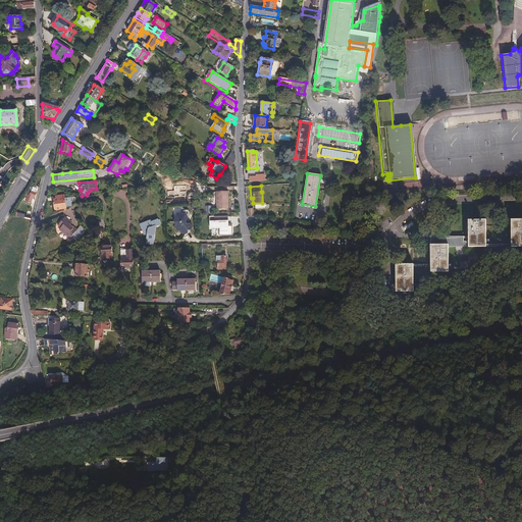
[(36,189),(33,187),(32,192),(31,191),(30,196),(28,195),(27,201),(32,203),(34,197),(36,197),(37,193),(35,192),(36,189)]
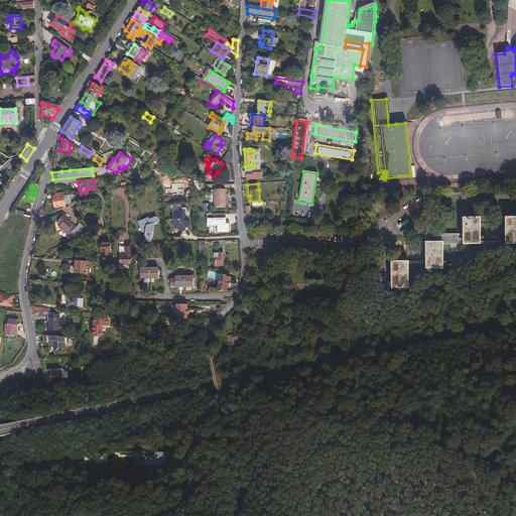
[(225,189),(214,189),(214,208),(226,207),(225,189)]
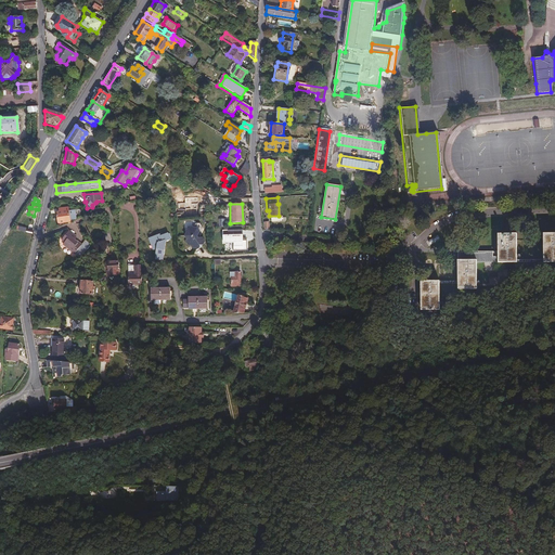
[(68,218),(67,211),(67,209),(59,210),(59,213),(56,213),(57,223),(69,221),(68,218)]
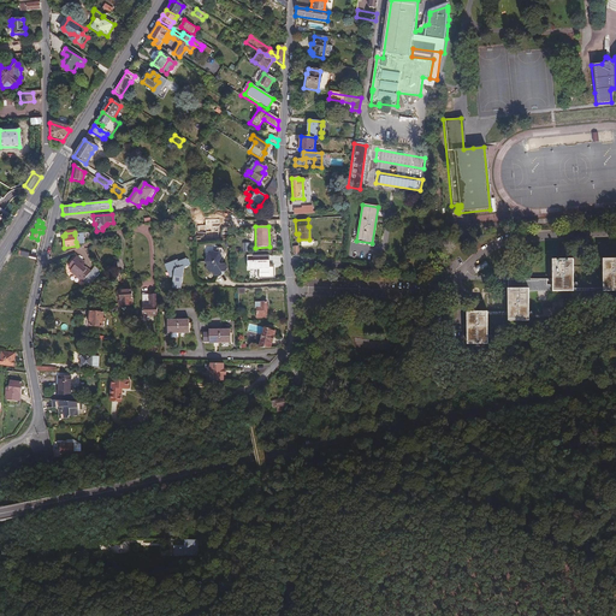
[(220,249),(217,250),(214,254),(207,253),(205,258),(207,259),(205,262),(206,266),(205,268),(208,273),(211,273),(213,277),(220,277),(224,273),(226,273),(227,271),(225,266),(221,266),(220,264),(223,254),(220,249)]
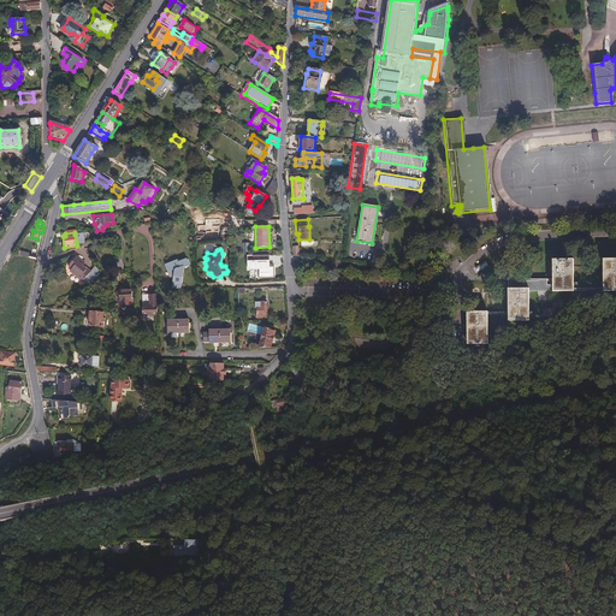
[(76,256),(67,266),(71,270),(70,271),(86,284),(88,286),(100,273),(94,268),(90,272),(82,266),(84,264),(76,256)]
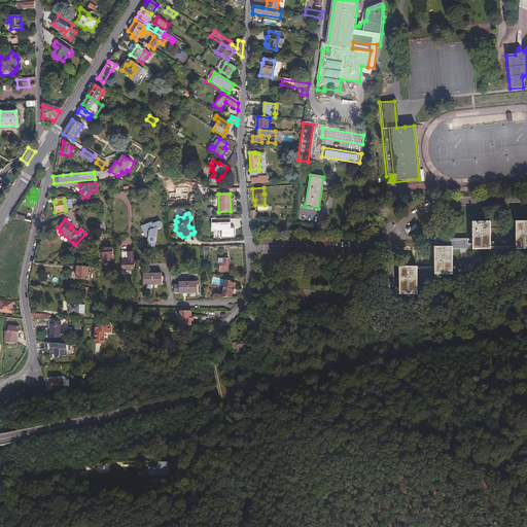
[(230,219),(216,219),(216,224),(211,224),(212,232),(220,232),(221,239),(235,239),(234,229),(231,229),(230,219)]
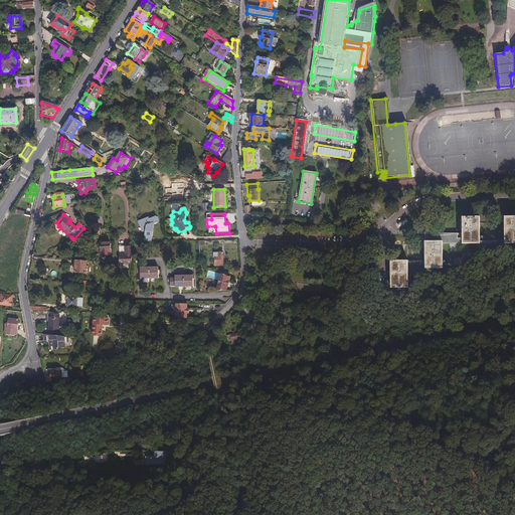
[(144,235),(151,236),(152,231),(151,230),(152,223),(157,222),(155,216),(148,218),(148,217),(138,220),(142,231),(143,232),(143,235),(144,235)]
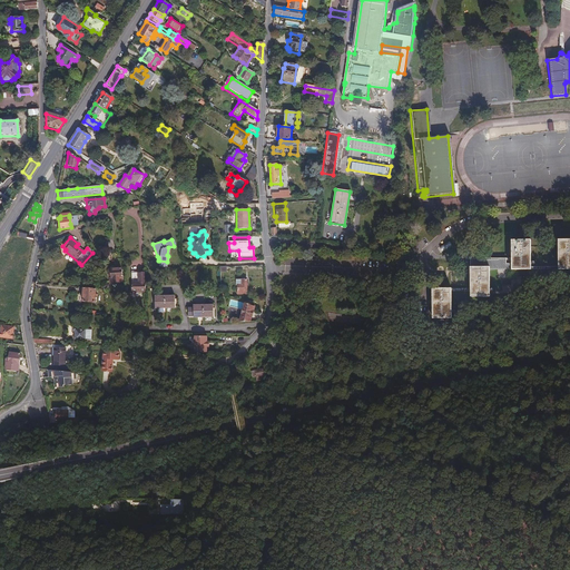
[(569,241),(556,241),(556,268),(556,271),(569,271),(569,241)]
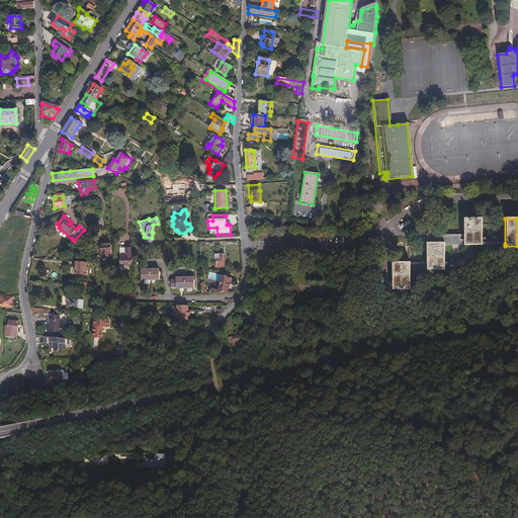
[(462,220),(462,236),(462,247),(480,246),(480,244),(480,220),(462,220)]
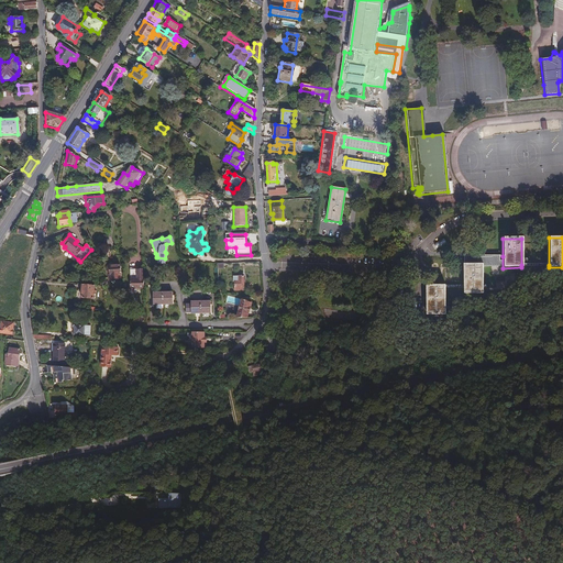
[(462,266),(462,286),(462,288),(481,288),(481,268),(481,256),(462,256),(462,266)]
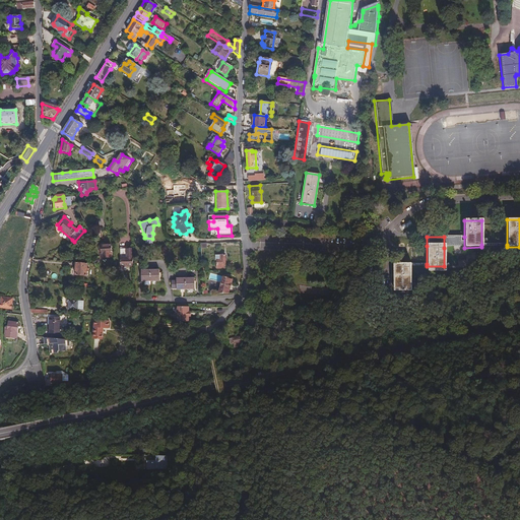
[(464,237),(444,237),(444,248),(464,248),(464,237)]
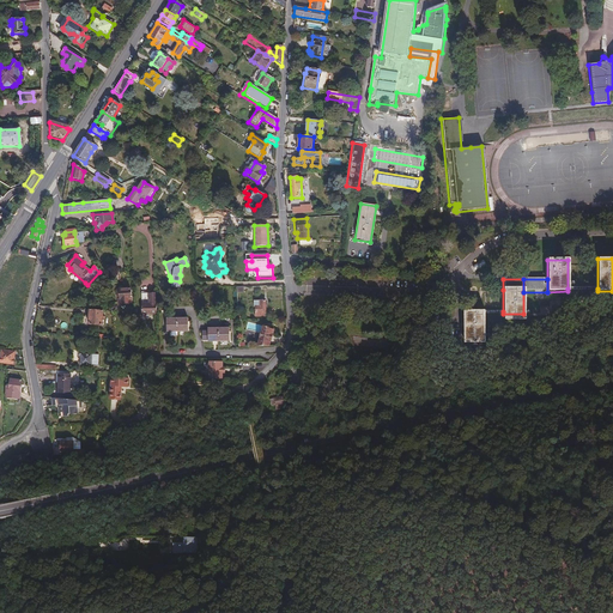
[(129,290),(119,290),(120,301),(117,301),(117,304),(129,304),(129,299),(131,299),(129,290)]
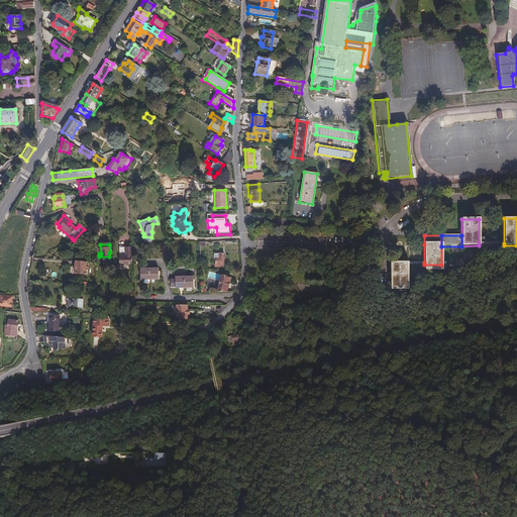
[(130,247),(125,247),(125,256),(119,256),(120,267),(127,267),(127,265),(130,265),(130,247)]
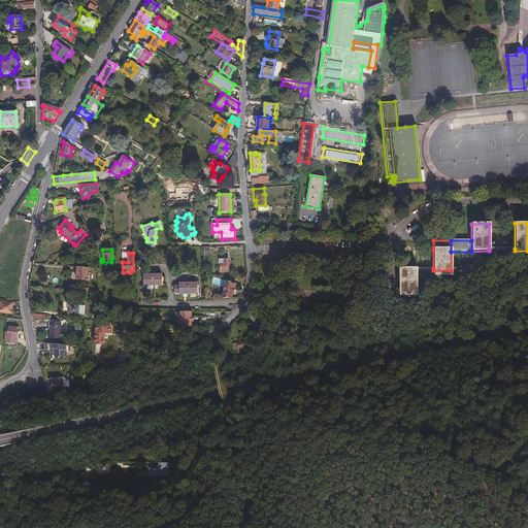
[(228,259),(219,260),(219,265),(220,265),(220,272),(227,272),(227,269),(228,269),(228,259)]
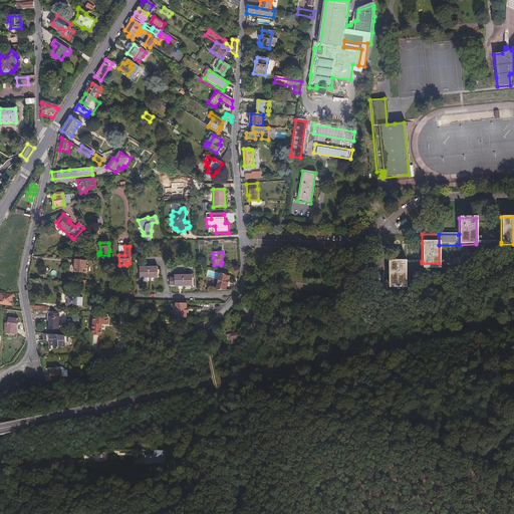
[(86,262),(74,261),(74,273),(85,274),(86,262)]
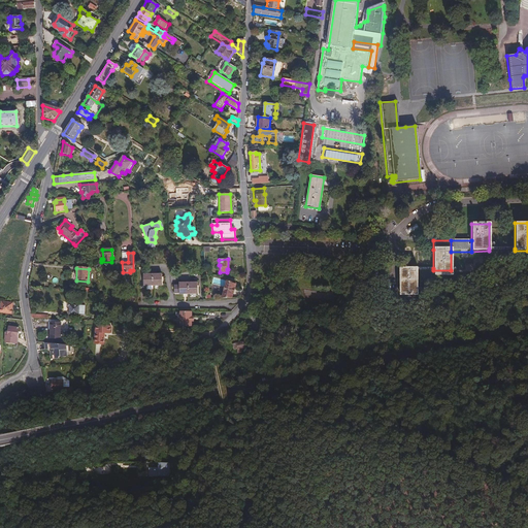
[(416,270),(416,268),(398,268),(398,295),(416,295),(416,270)]
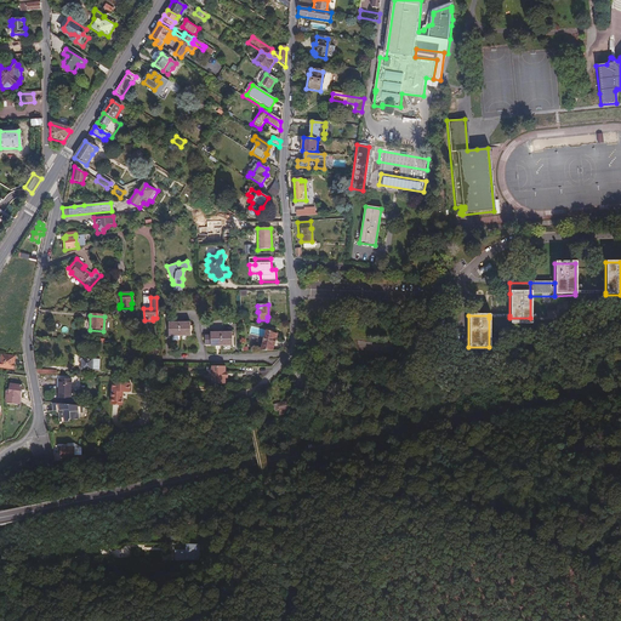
[(169,337),(174,336),(180,336),(189,336),(189,323),(169,324),(169,337)]
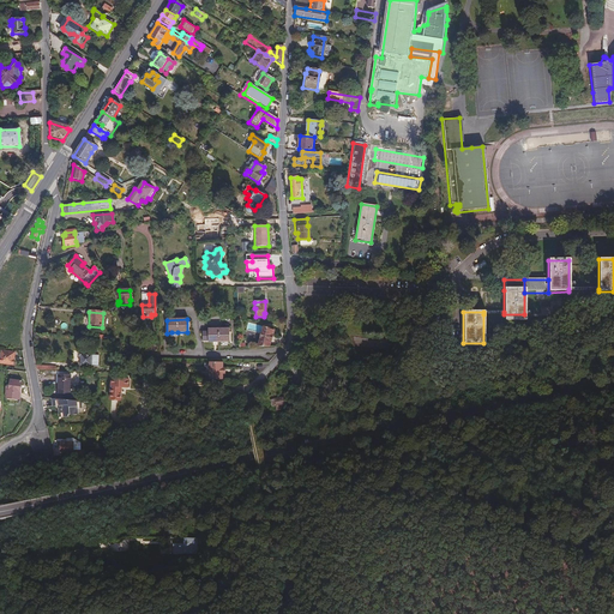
[(258,348),(269,348),(274,331),(268,329),(269,327),(265,326),(258,348)]
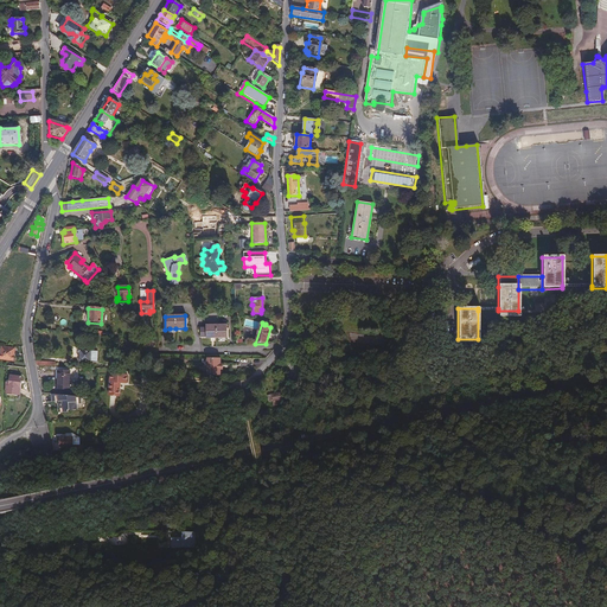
[(227,326),(204,326),(204,330),(198,330),(198,338),(204,338),(204,339),(227,338),(227,326)]
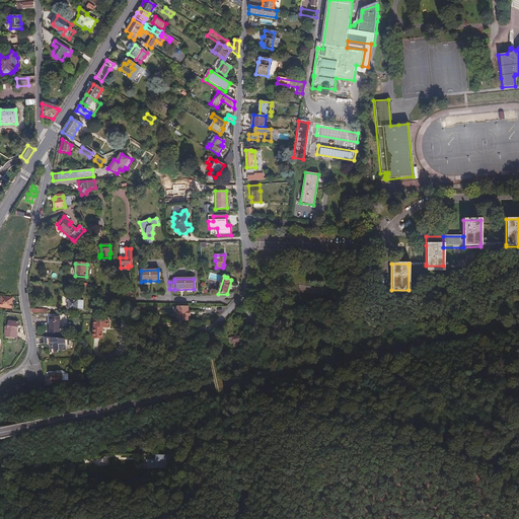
[(11,299),(0,297),(0,298),(0,307),(9,309),(11,299)]
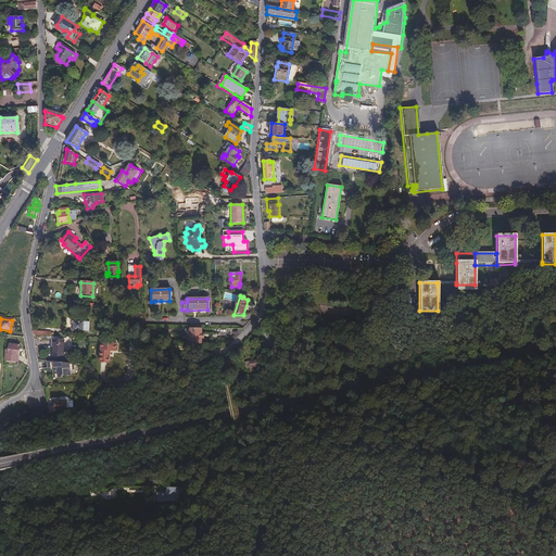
[(76,320),(72,320),(71,324),(73,324),(73,331),(81,332),(81,331),(87,332),(88,324),(84,324),(84,323),(76,323),(76,320)]
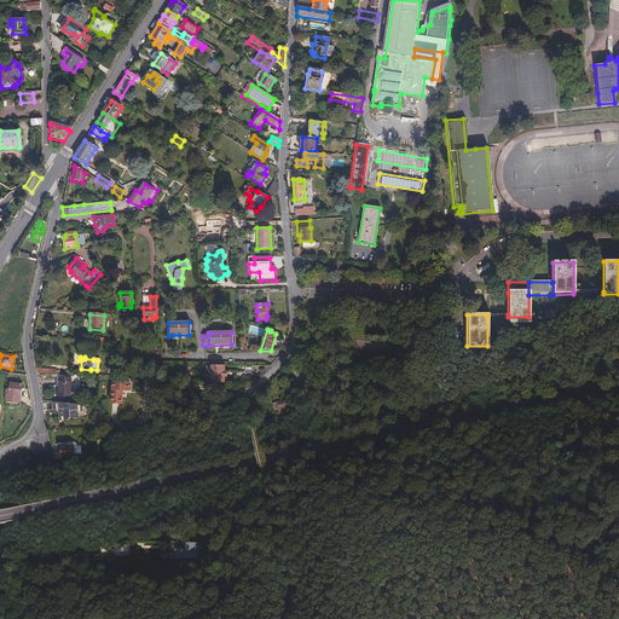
[(210,383),(224,385),(224,377),(225,377),(225,372),(224,372),(224,366),(210,365),(210,371),(210,383)]
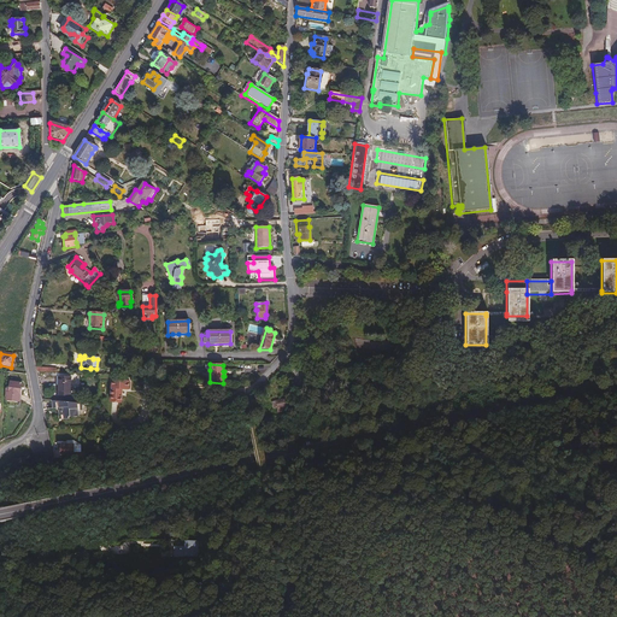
[(297,382),(309,380),(306,368),(294,370),(297,382)]
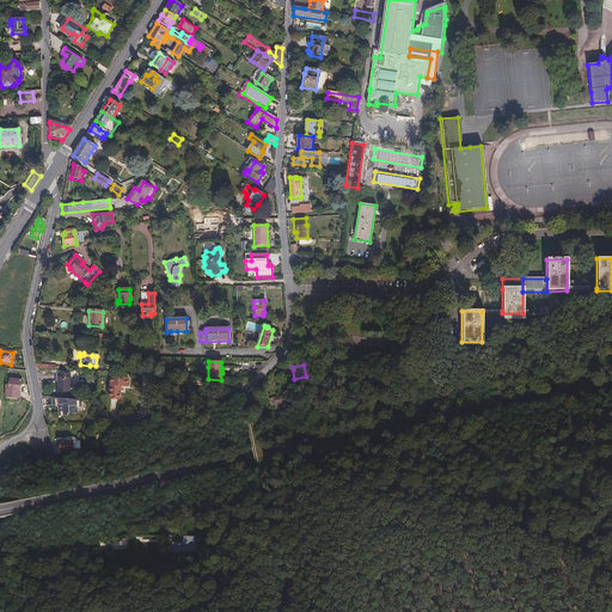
[(69,374),(57,374),(56,393),(68,393),(69,374)]
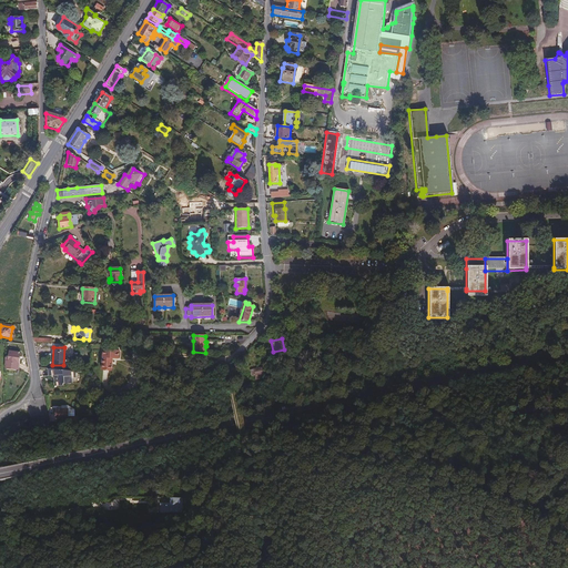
[(111,372),(112,359),(118,361),(119,352),(102,351),(101,372),(111,372)]
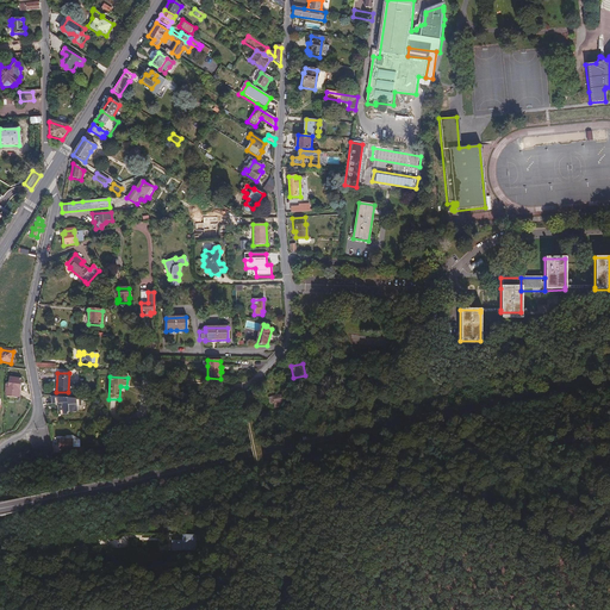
[(7,385),(4,385),(2,397),(18,398),(20,379),(8,378),(7,385)]
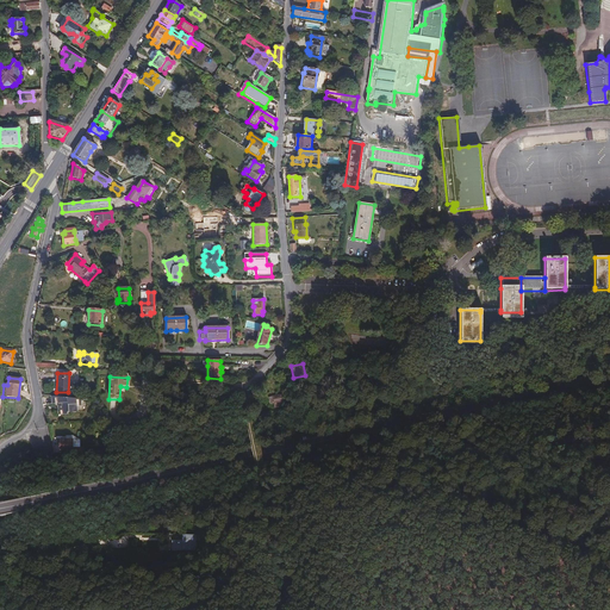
[(271,398),(272,406),(284,404),(282,396),(271,398)]
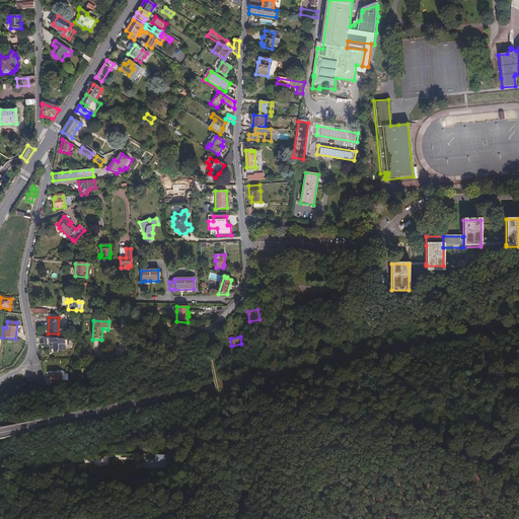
[(67,345),(66,340),(44,338),(44,345),(51,344),(51,346),(49,346),(50,354),(57,353),(57,352),(63,352),(63,345),(67,345)]
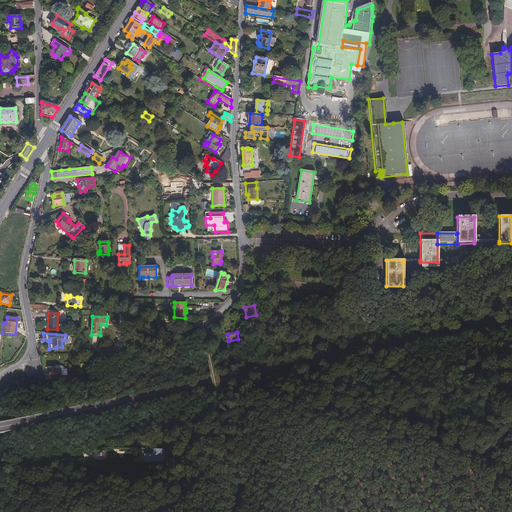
[(60,376),(66,376),(66,370),(60,367),(56,367),(56,370),(60,370),(60,376)]
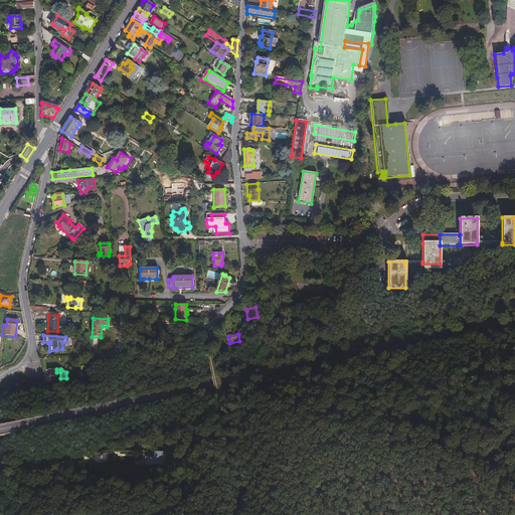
[(51,382),(70,382),(70,378),(66,378),(60,378),(60,372),(56,372),(50,371),(50,375),(42,375),(43,381),(51,381),(51,382)]
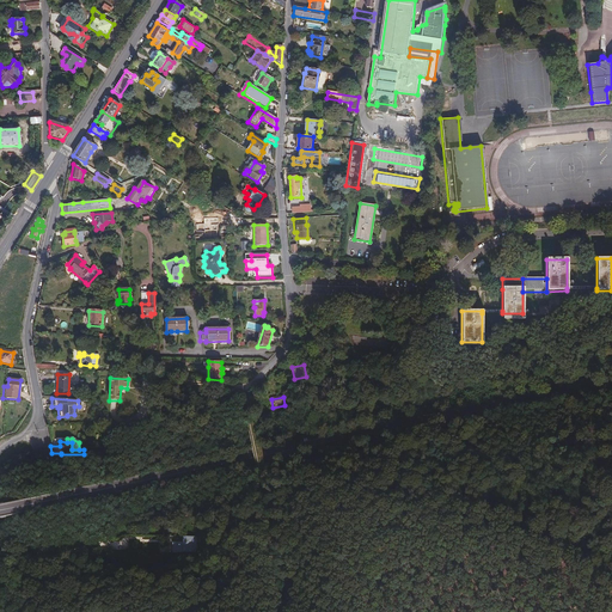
[(196,548),(196,537),(182,537),(182,543),(171,543),(171,548),(196,548)]
